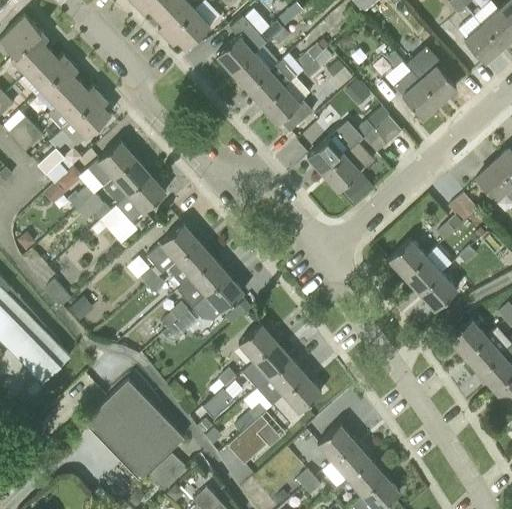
[(141,0),(136,6),(144,14),(148,10),(155,17),(173,0),(141,0)]
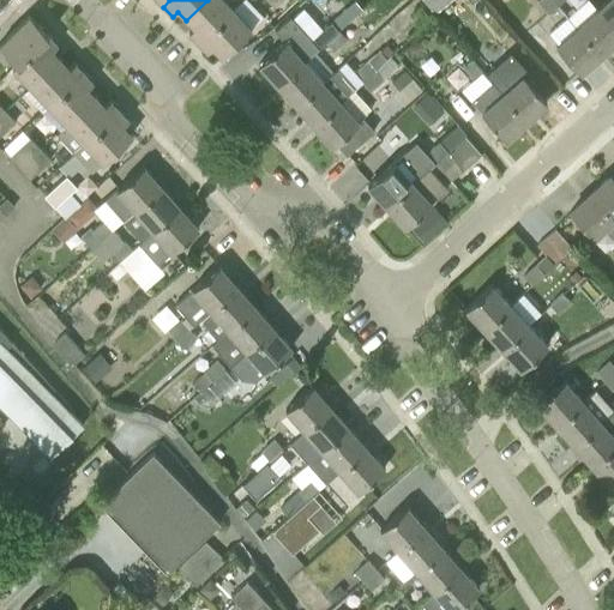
[(223,0),(208,0),(186,20),(194,30),(190,35),(198,44),(234,11),(223,0)]
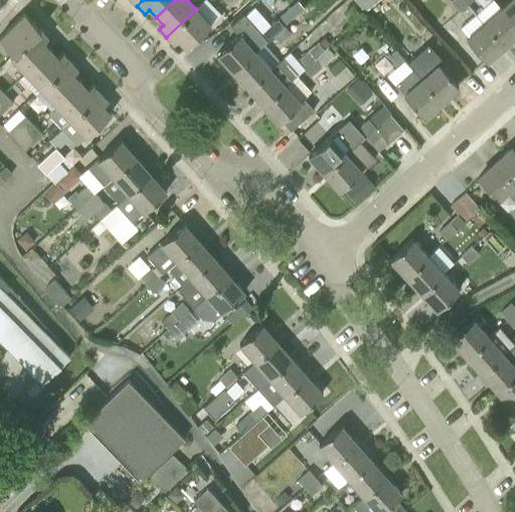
[(222,0),(230,9),(239,0),(222,0)]
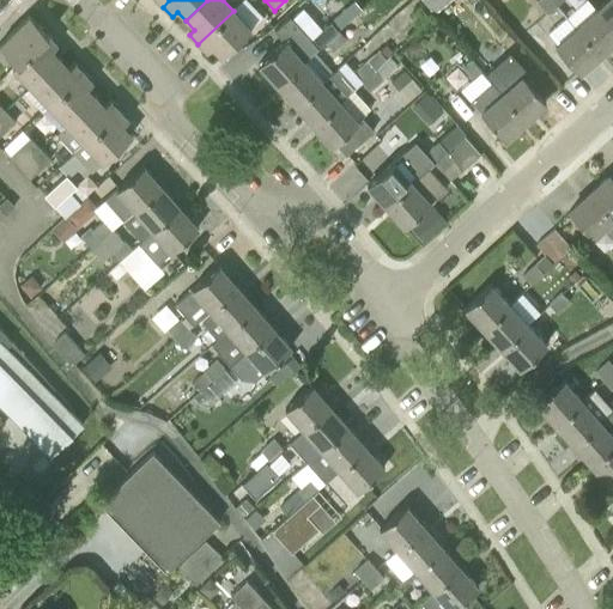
[(436,16),(453,0),(425,0),(423,2),(436,16)]
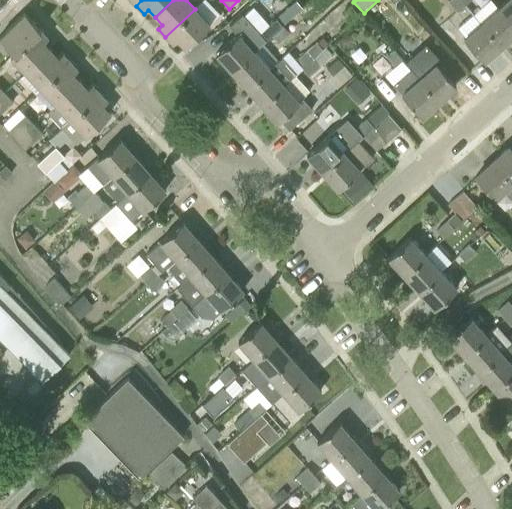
[(459,0),(450,0),(447,3),(457,14),(465,6),(459,0)]
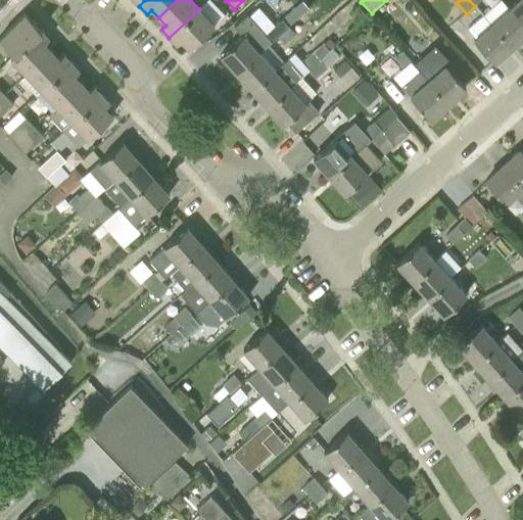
[(522,0),(510,11),(522,26),(522,0)]
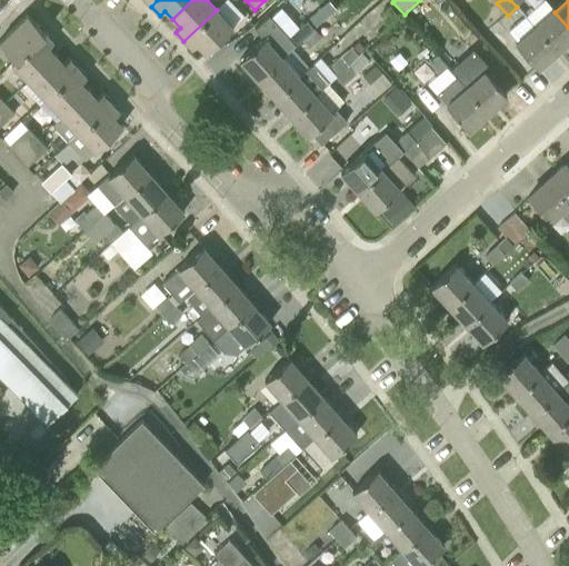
[(537,29),(557,52),(568,41),(568,28),(555,12),(545,1),(526,18),(537,29)]
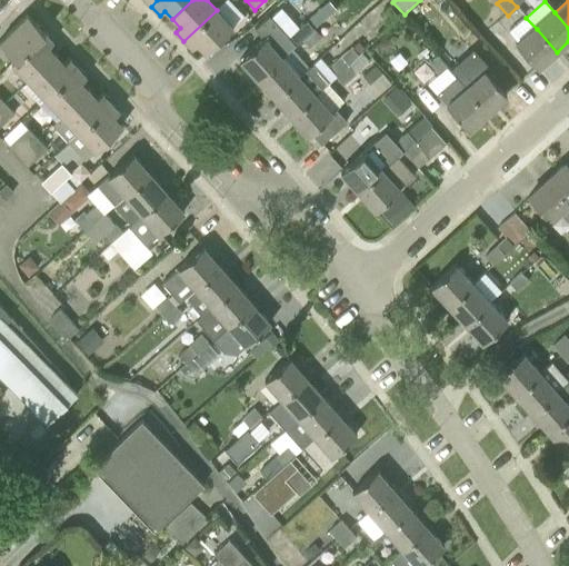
[(323,21),(327,19),(333,12),(327,5),(317,13),(323,21)]
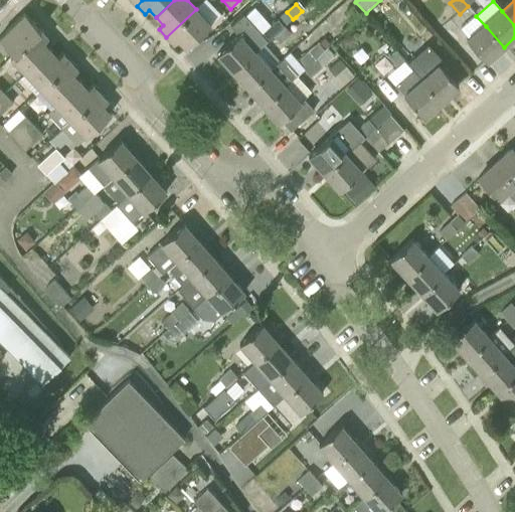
[(196,9),(166,37),(174,45),(179,41),(186,49),(211,26),(196,9)]
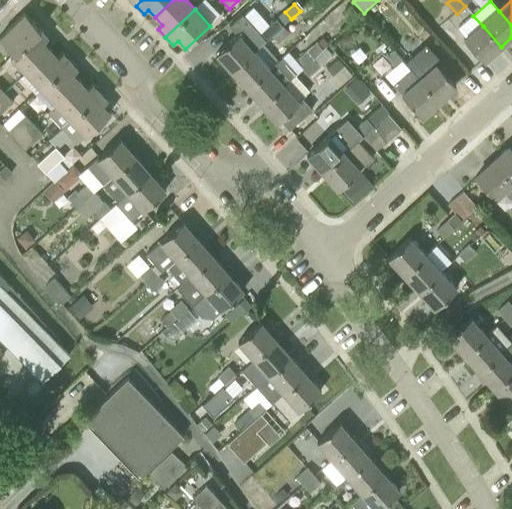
[(10,59),(11,59),(40,32),(25,15),(0,38),(0,40),(14,55),(10,59)]
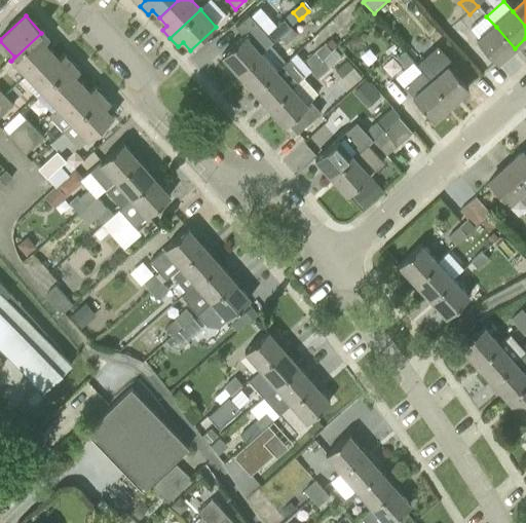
[(222,58),(238,75),(272,45),(273,44),(249,16),(236,29),(245,37),(222,58)]
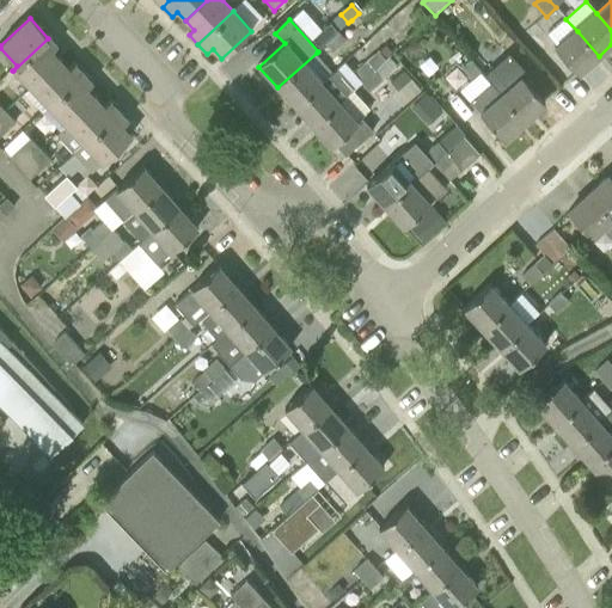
[(348,23),(338,32),(325,44),(334,53),(355,34),(356,35),(361,30),(352,20),(348,23)]
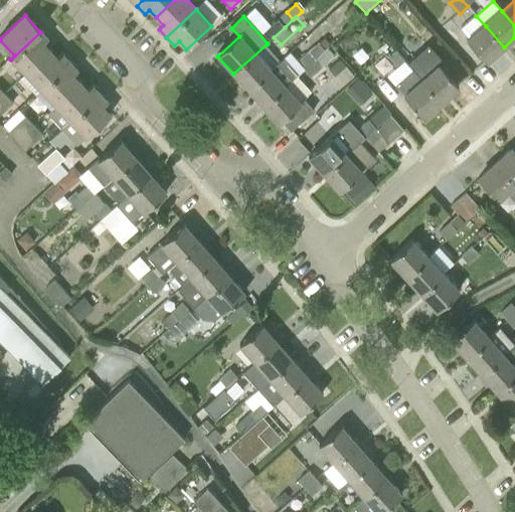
[(267,29),(274,37),(285,27),(278,19),(267,29)]
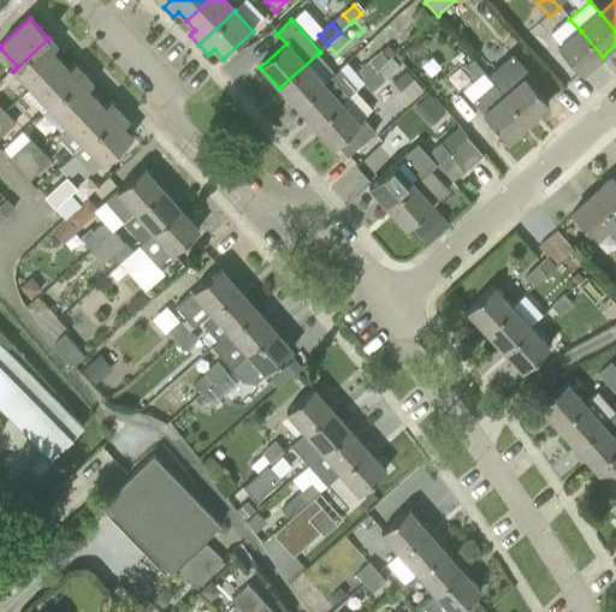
[(603,57),(581,31),(560,51),(582,76),(603,57)]
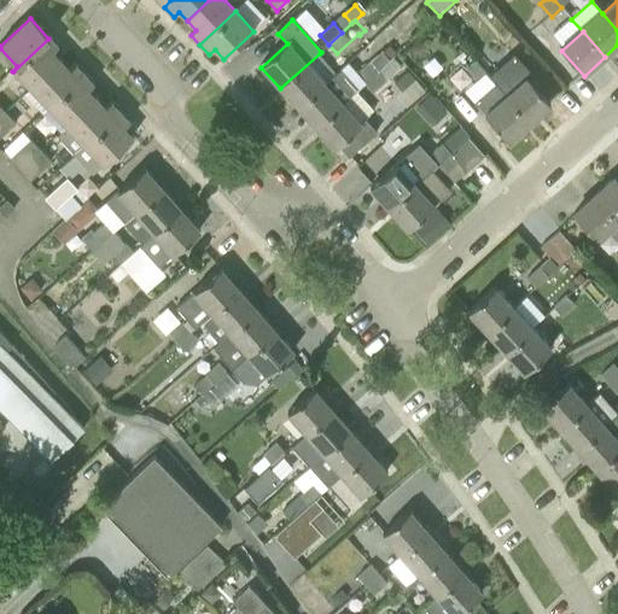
[(48,39),(13,71),(31,91),(60,63),(52,53),(58,48),(48,39)]
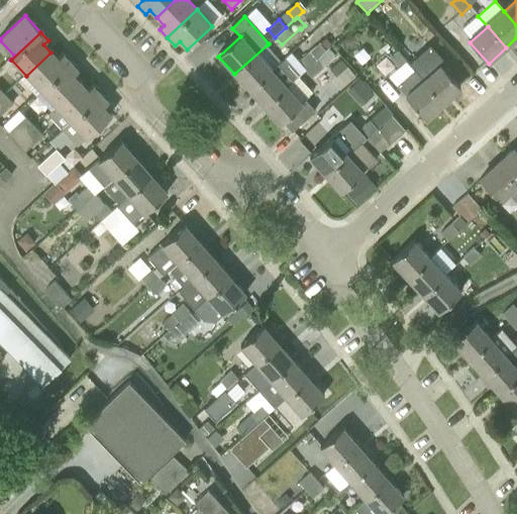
[(268,44),(234,74),(249,91),(282,62),(268,44)]
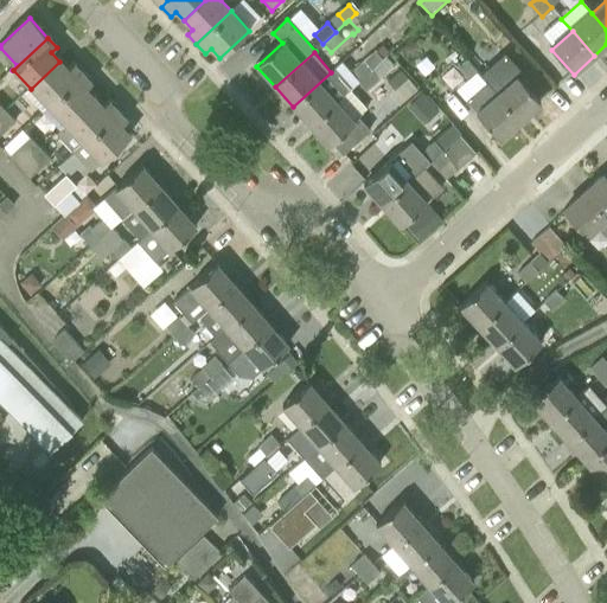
[(357,82),(382,61),(376,52),(350,74),(357,82)]
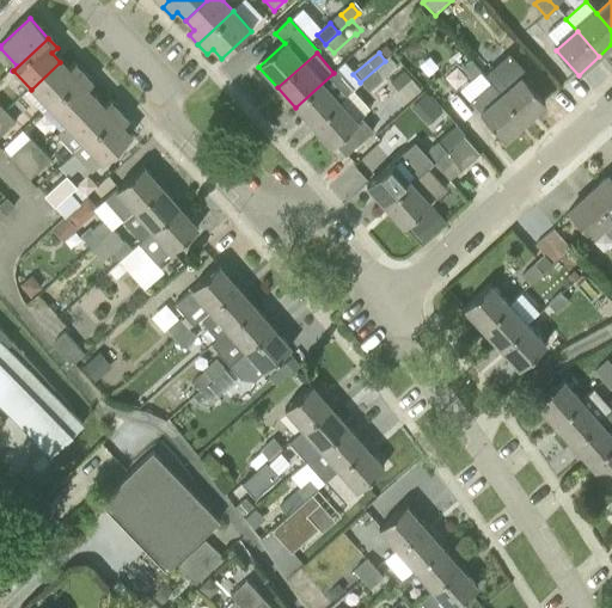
[(448,62),(453,67),(464,57),(459,53),(448,62)]
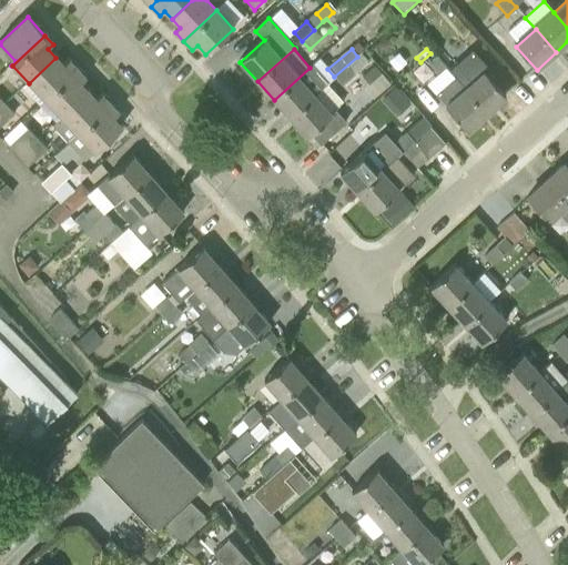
[(457,80),(487,114),(506,98),(486,73),(475,83),(445,50),(436,58),(447,69),(457,80)]
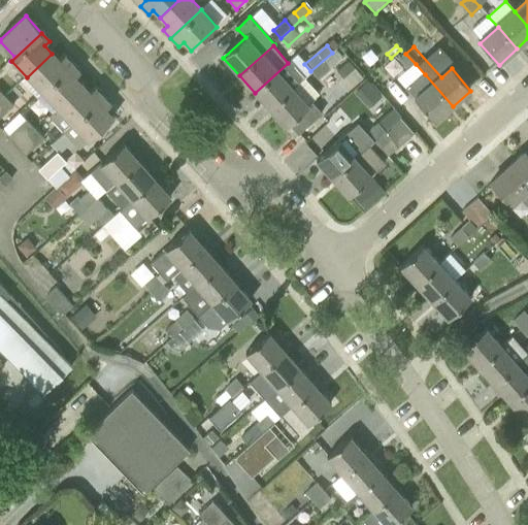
[(324,61),(331,69),(343,58),(336,50),(324,61)]
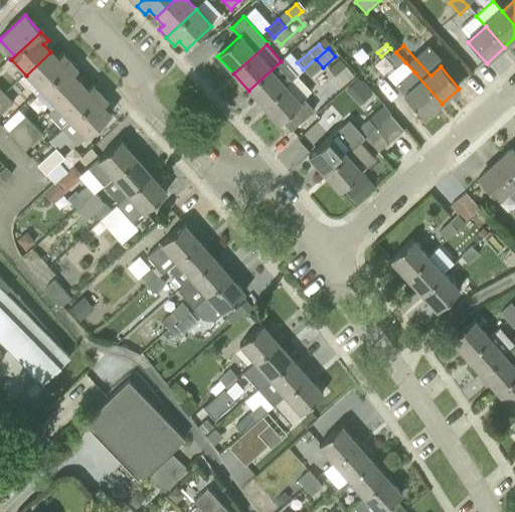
[(50,52),(26,75),(41,92),(70,63),(62,55),(58,59),(50,52)]
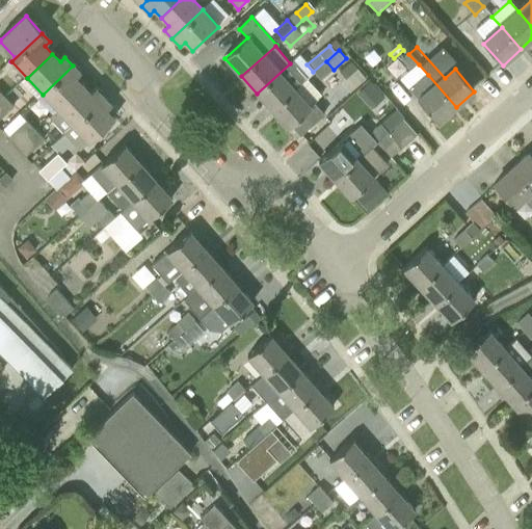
[(419,64),(408,54),(401,60),(410,72),(411,71),(419,64)]
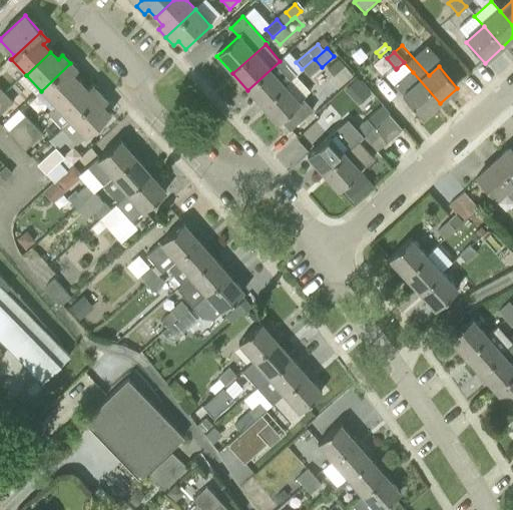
[(323,68),(322,67),(315,59),(303,70),(311,79),(323,68)]
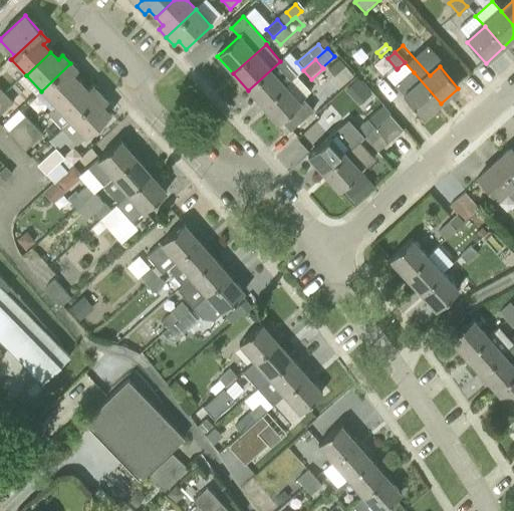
[(280,61),(248,90),(263,106),(285,87),(295,77),(280,61)]
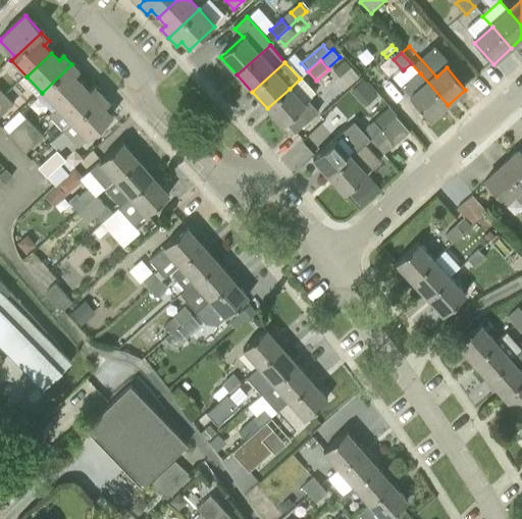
[(71,64),(42,93),(56,108),(82,85),(74,78),(80,72),(71,64)]
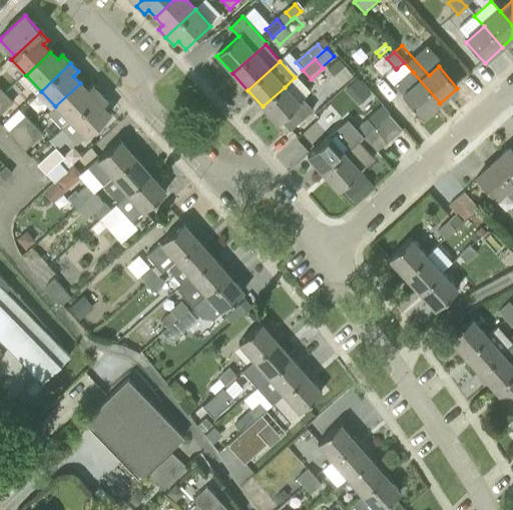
[(440,103),(413,72),(406,78),(395,87),(422,118),(440,103)]
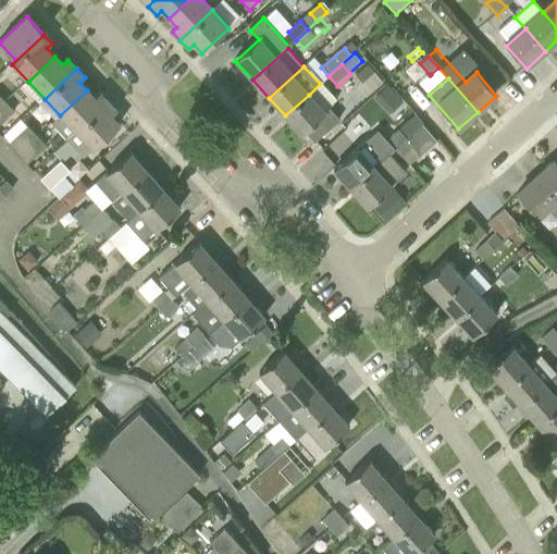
[(87,90),(60,115),(76,133),(109,102),(100,94),(95,99),(87,90)]
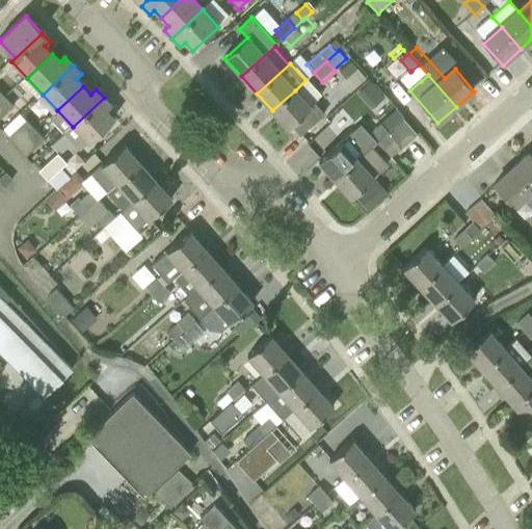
[(295,90),(272,110),(288,129),(291,126),(301,136),(317,123),(324,115),(314,104),(311,108),(295,90)]
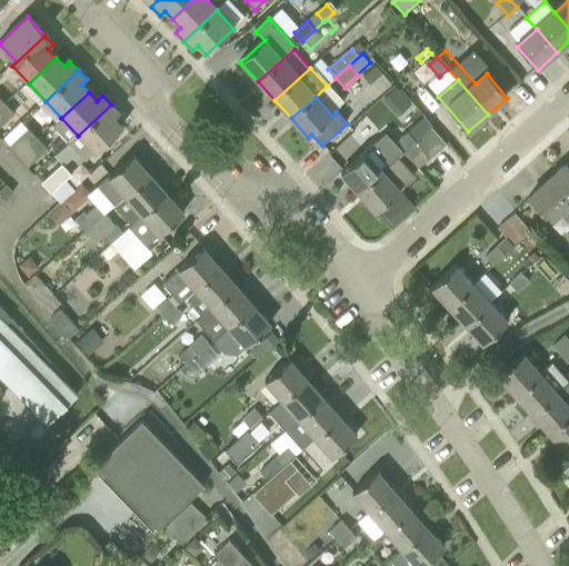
[(5,105),(0,108),(0,129),(15,116),(5,105)]
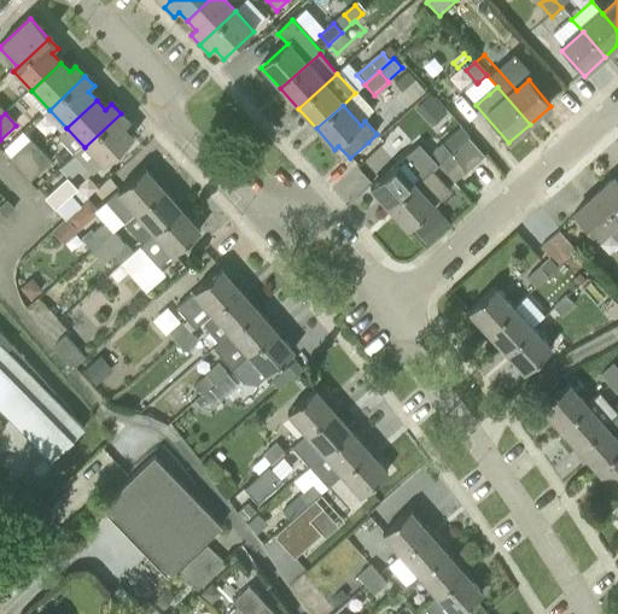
[(121,113),(85,147),(104,167),(134,139),(124,129),(129,123),(121,113)]
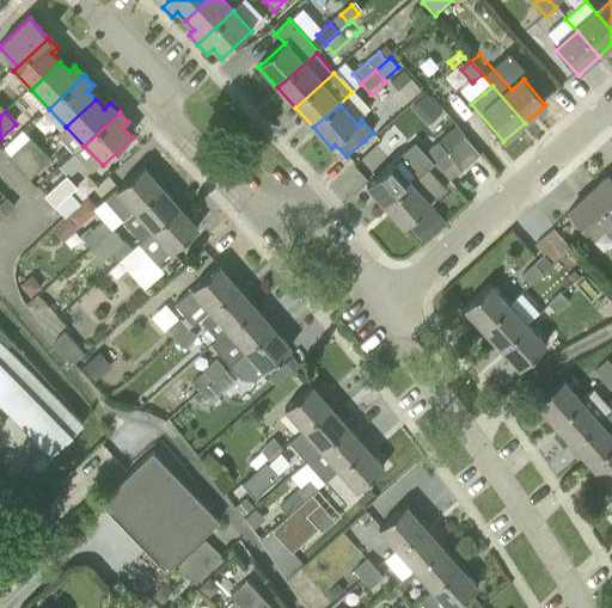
[(438,146),(445,155),(464,139),(457,129),(438,146)]
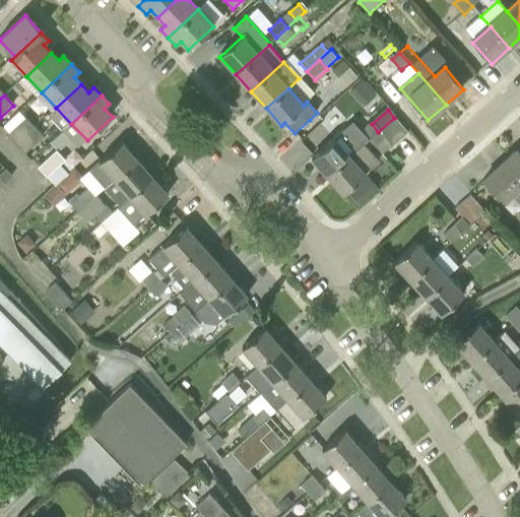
[(408,133),(394,118),(378,132),(369,140),(382,155),(408,133)]
